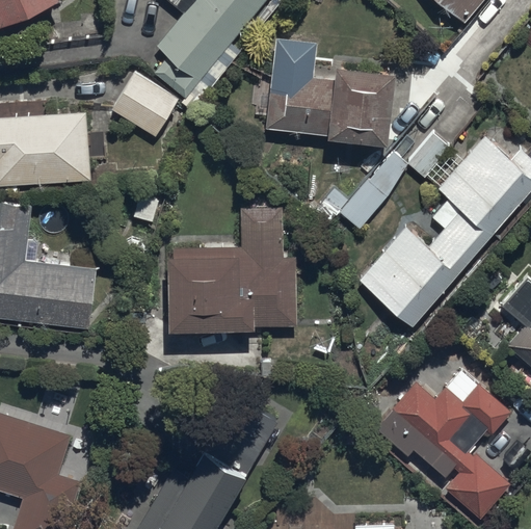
[(0,24),(53,0),(0,0),(0,24)]
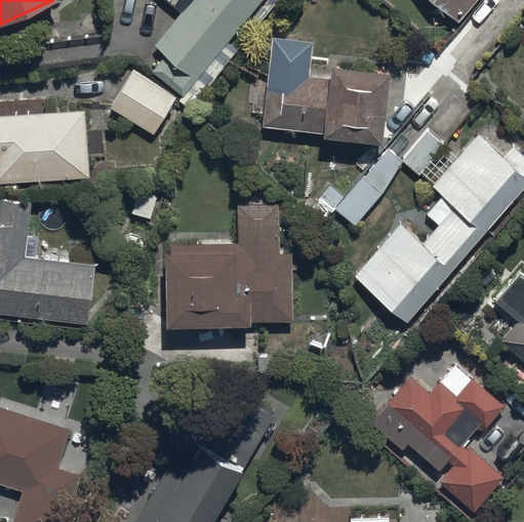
[(193,0),(156,45),(167,54),(154,70),(186,95),(265,0),(193,0)]
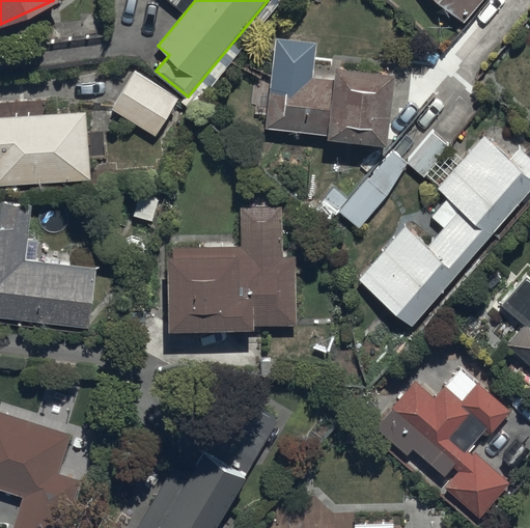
[(435,0),(462,23),(480,0),(435,0)]
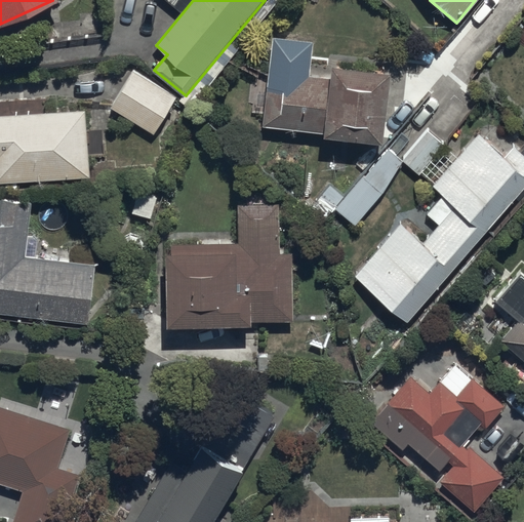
[(273,38),(264,126),(324,132),(323,135),(381,142),(389,73),(329,66),(328,77),(311,75),(315,43),(273,38)]
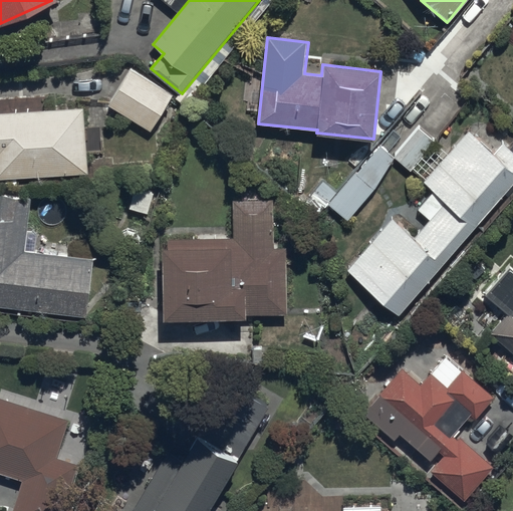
[(129,69),(106,104),(152,133),(174,96),(129,69)]
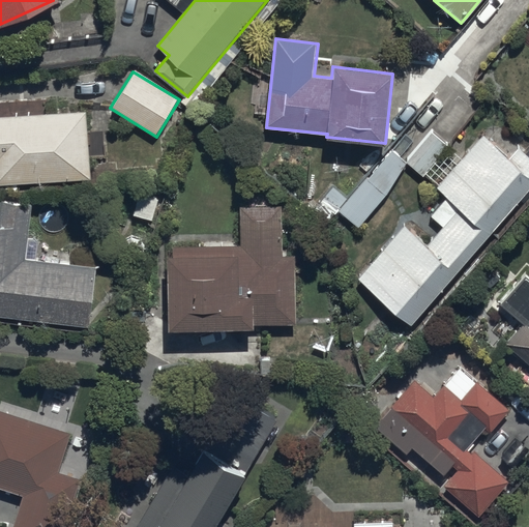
[(0,185),(90,180),(87,113),(0,118),(0,185)]
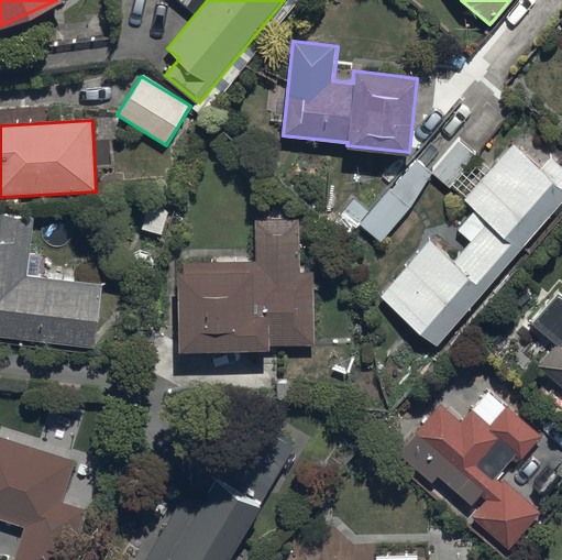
[(428,172),(415,160),(359,224),(381,243),(410,208),(431,174),(445,187),(474,156),(456,141),(428,172)]
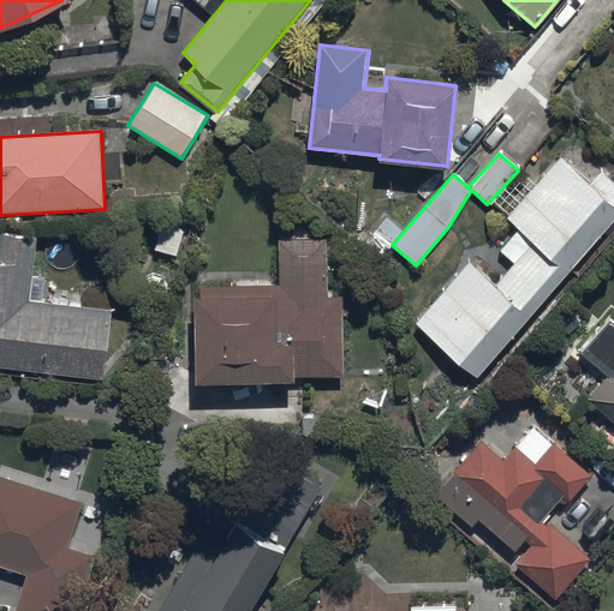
[(466,262),(412,323),(475,379),(613,221),(613,185),(600,173),(589,185),(559,157),(505,219),(518,231),(499,252),(512,263),(493,285),(466,262)]
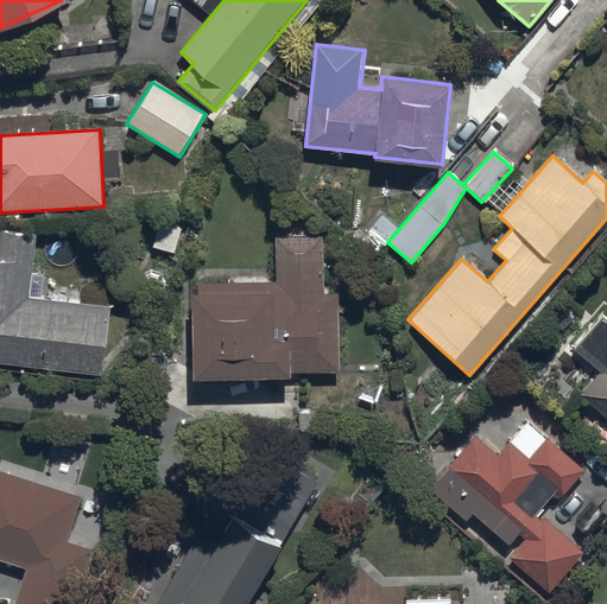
[(176,254),(182,229),(157,223),(151,248),(176,254)]
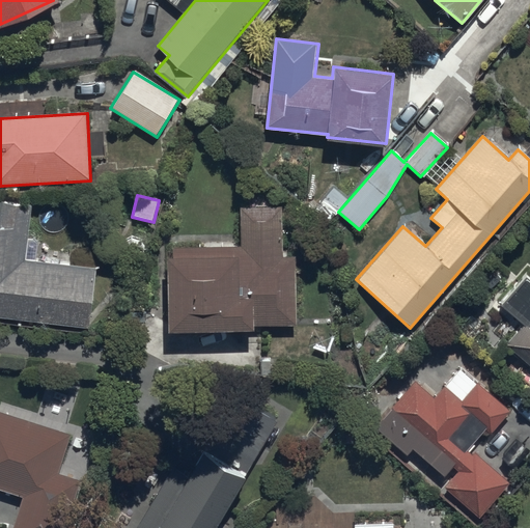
[(0,316),(90,327),(95,268),(56,264),(57,258),(38,256),(39,241),(28,239),(31,206),(0,203),(0,316)]
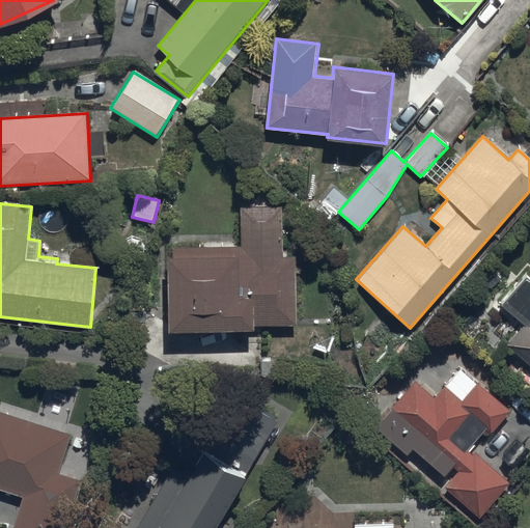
[(170,246),(172,327),(298,325),(297,254),(285,254),(284,222),(240,223),(240,245),(170,246)]
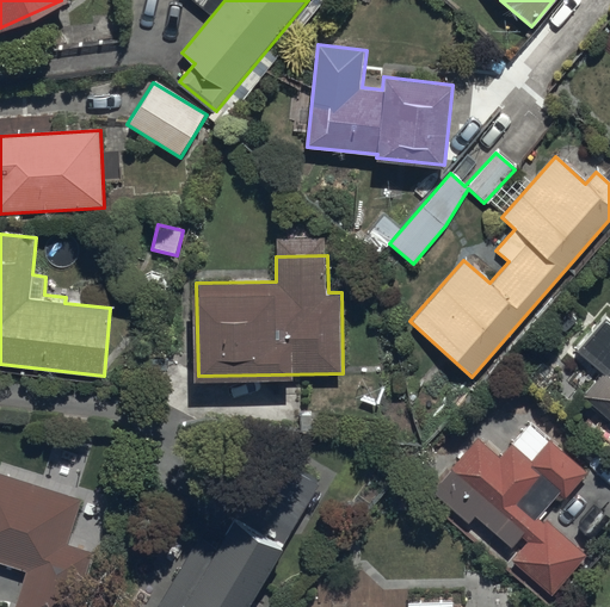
[(609,320),(604,315),(575,348),(603,372),(583,395),(609,417),(609,320)]
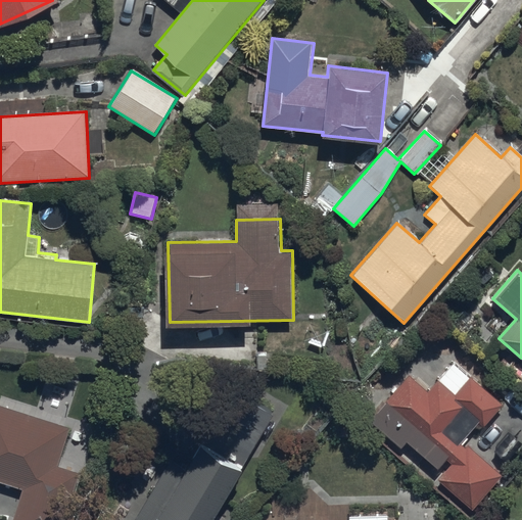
[(409,376),(369,420),(399,447),(406,441),(441,474),(437,478),(471,509),(501,476),(467,445),(465,447),(463,445),(467,440),(464,437),(477,423),(483,428),(503,406),(471,377),(468,380),(452,366),(427,393),(409,376)]
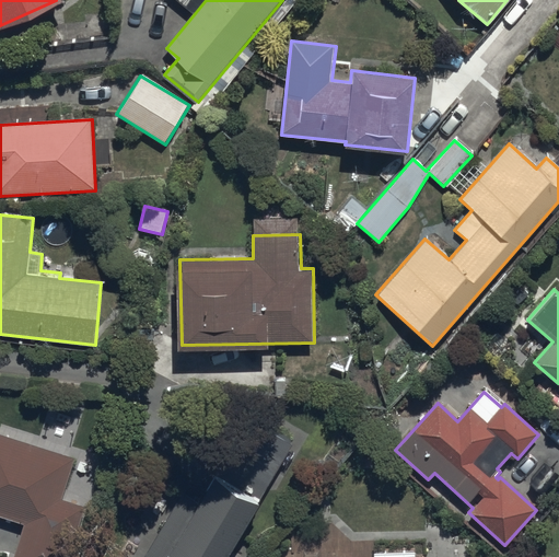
[(226,556),(293,442),(256,420),(224,477),(216,473),(199,501),(184,492),(148,555),(150,556),(226,556)]
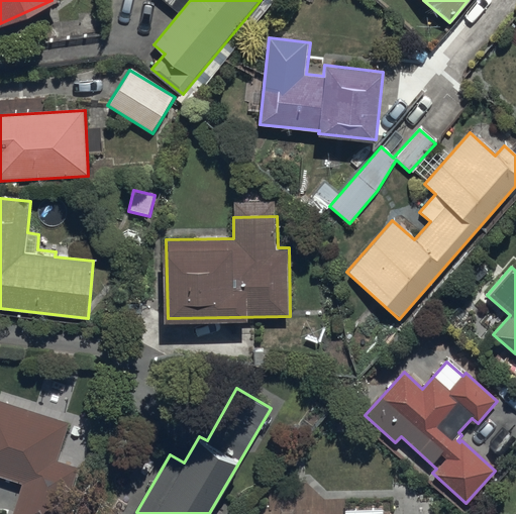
[(0,477),(22,485),(12,513),(65,513),(80,470),(57,463),(70,424),(0,400),(0,477)]
